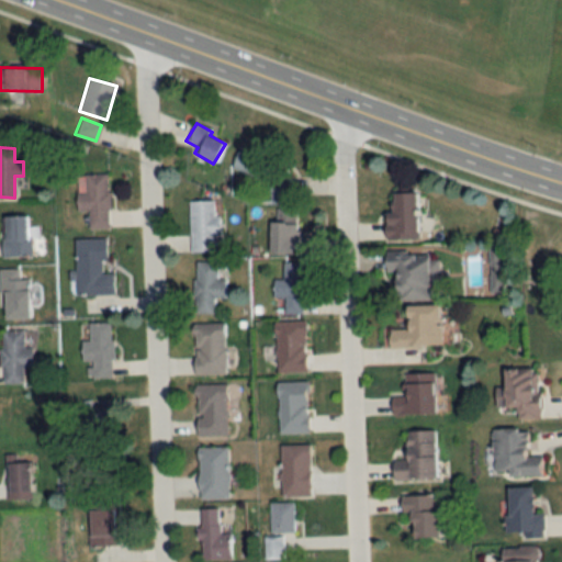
[(232,167),(262,179),(270,159),(239,147),(232,167)]
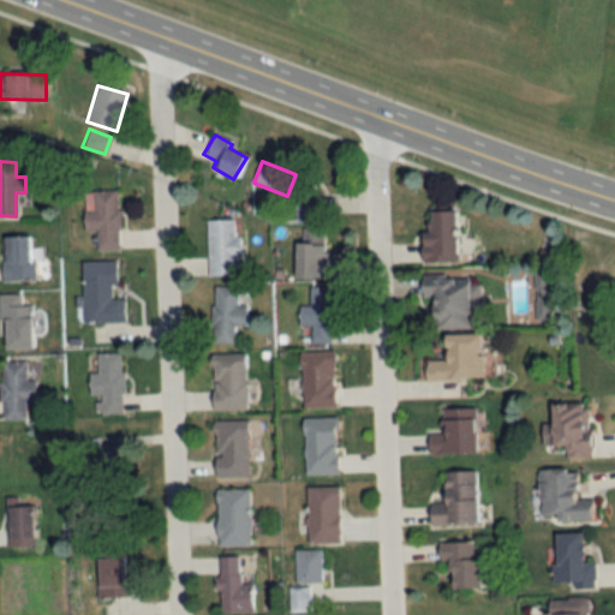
[(118,250),(118,191),(83,191),(84,232),(96,232),(96,250),(118,250)]
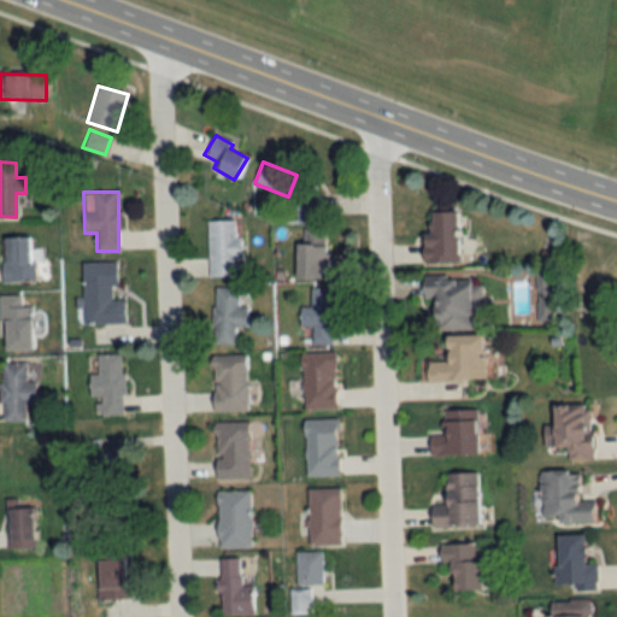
[(297,219),(317,219),(317,198),(297,198),(297,219)]
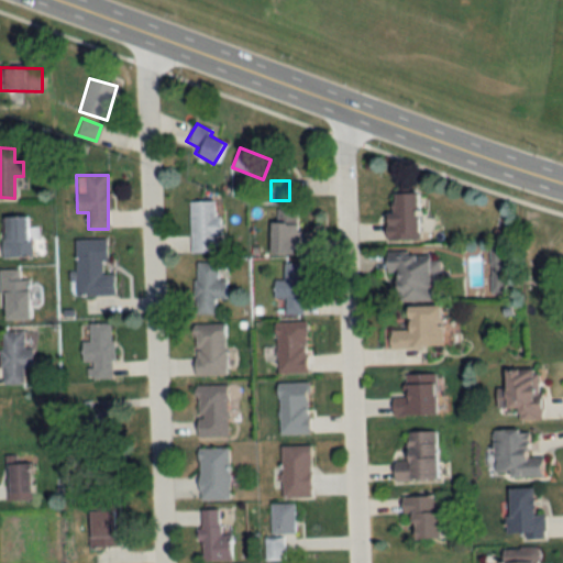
[(417,195),(388,195),(388,241),(417,241),(417,195)]
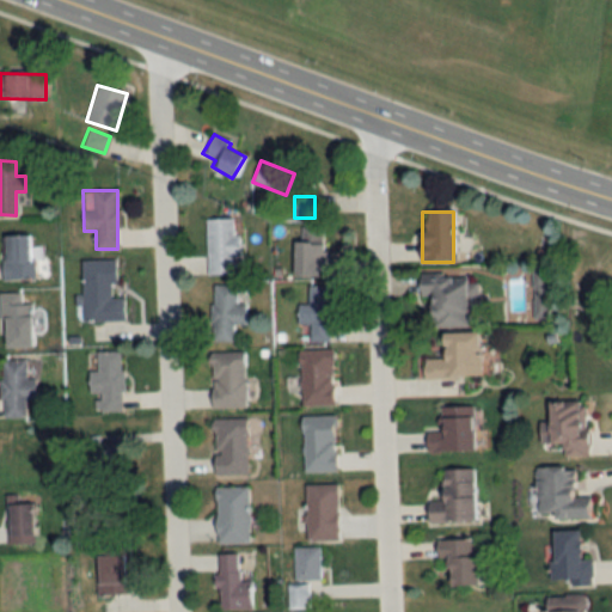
[(233,219),(206,219),(206,275),(238,274),(238,234),(234,234),(233,219)]
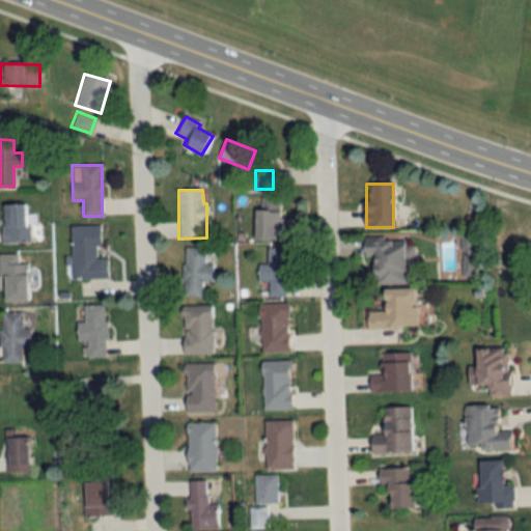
[(255,211),(255,241),(287,241),(287,219),(279,219),(279,198),(259,198),(259,211),(255,211)]
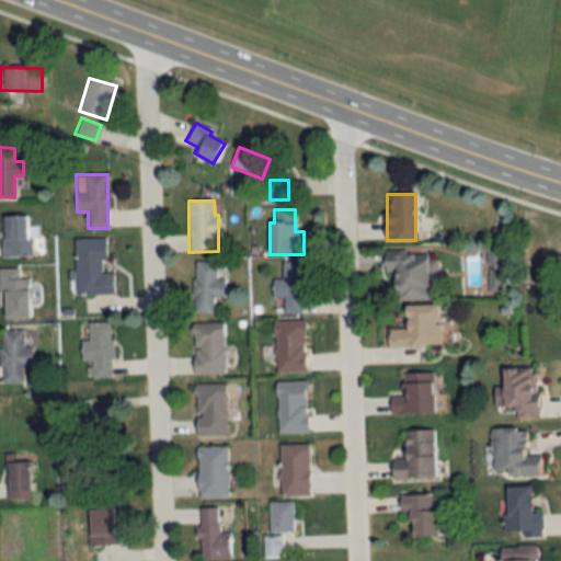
[(2,256),(30,256),(30,216),(2,216),(2,256)]
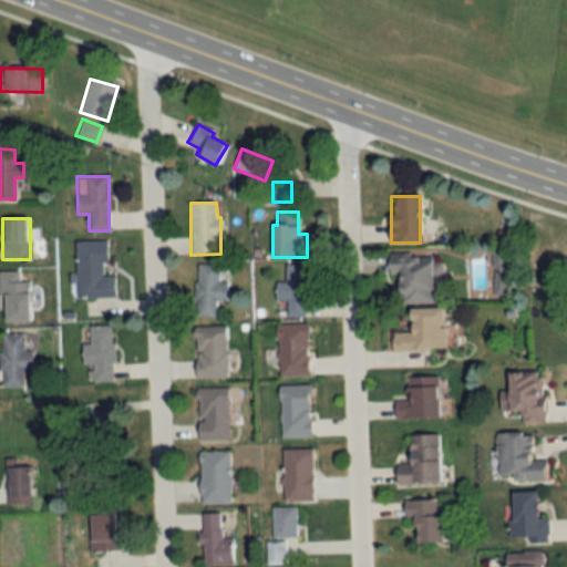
[(76,241),(76,298),(114,298),(114,276),(105,276),(105,241),(76,241)]
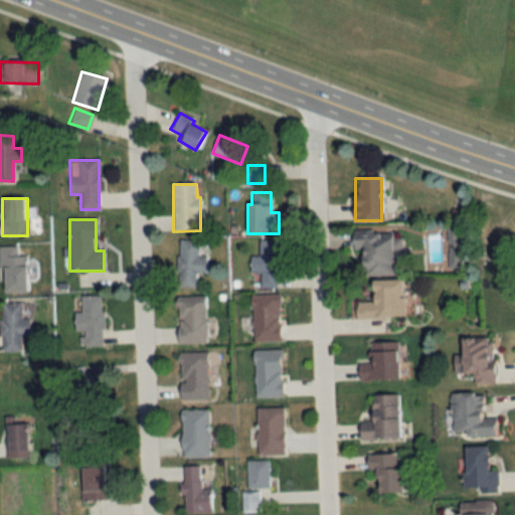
[(393,276),(393,249),(401,249),(401,234),(353,234),(353,249),(362,249),(362,276),(393,276)]
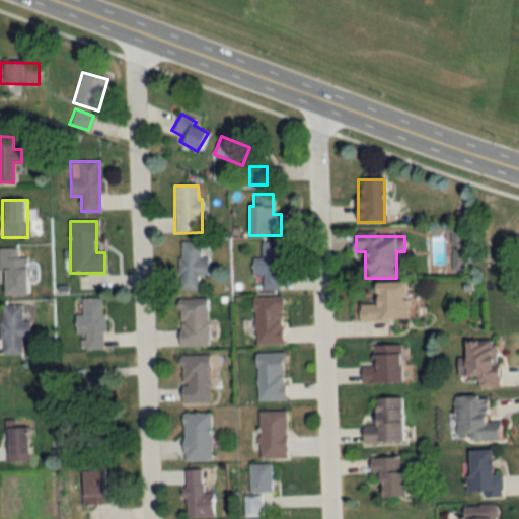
[(209,258),(201,258),(201,242),(179,241),(178,289),(198,290),(199,276),(208,276),(209,258)]
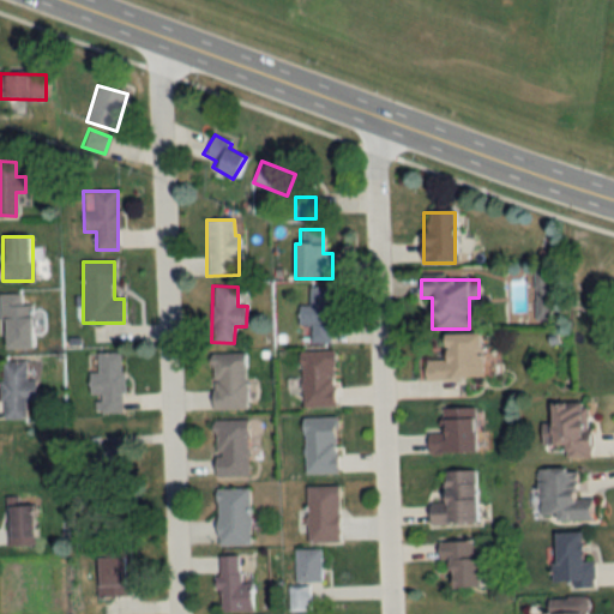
[(299,306),(299,329),(309,329),(311,343),(332,343),(331,288),(308,288),(308,306),(299,306)]
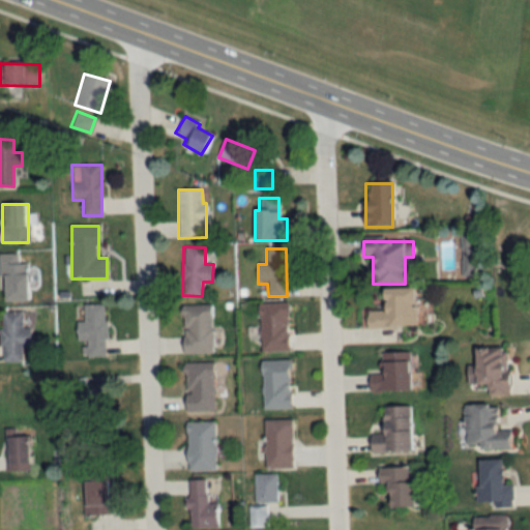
[(27,301),(27,262),(19,262),(19,254),(0,254),(1,301),(27,301)]
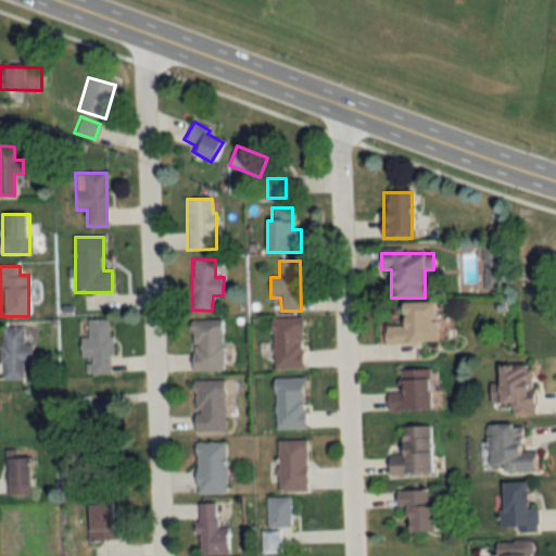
[(436,343),(434,302),(401,303),(402,326),(384,326),(386,344),(436,343)]
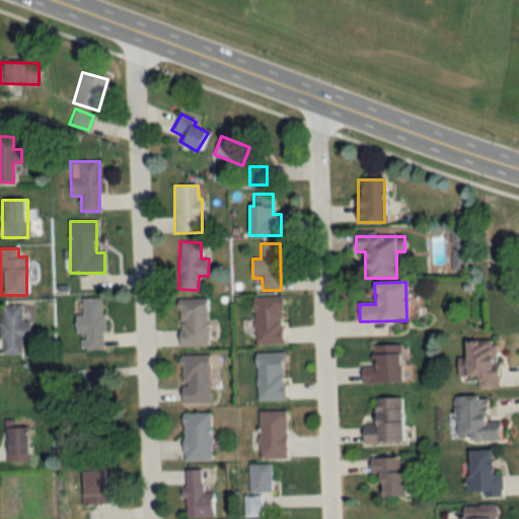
[(254,345),(283,345),(283,297),(254,297),(254,345)]
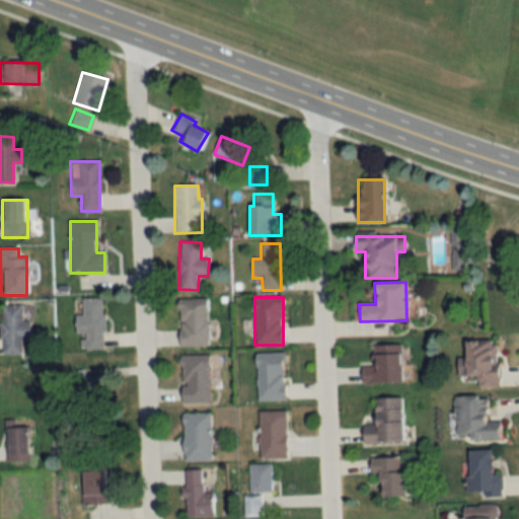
[(103,298),(75,299),(76,335),(83,335),(83,350),(103,349),(103,298)]
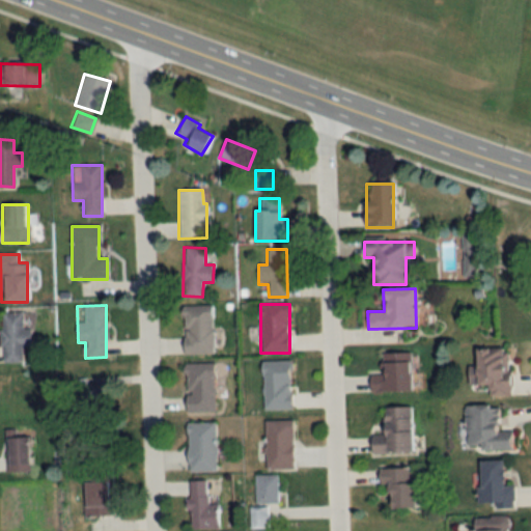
[(213,355),(213,306),(182,306),(182,355),(213,355)]
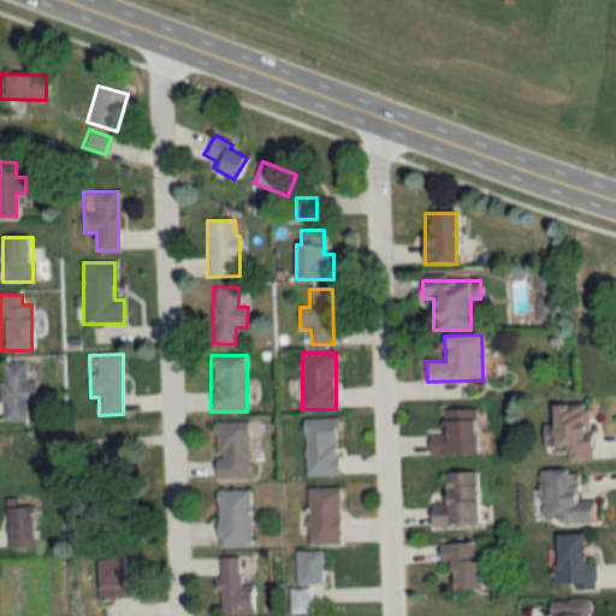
[(35,402),(35,381),(25,381),(25,362),(1,362),(1,420),(25,420),(25,402),(35,402)]
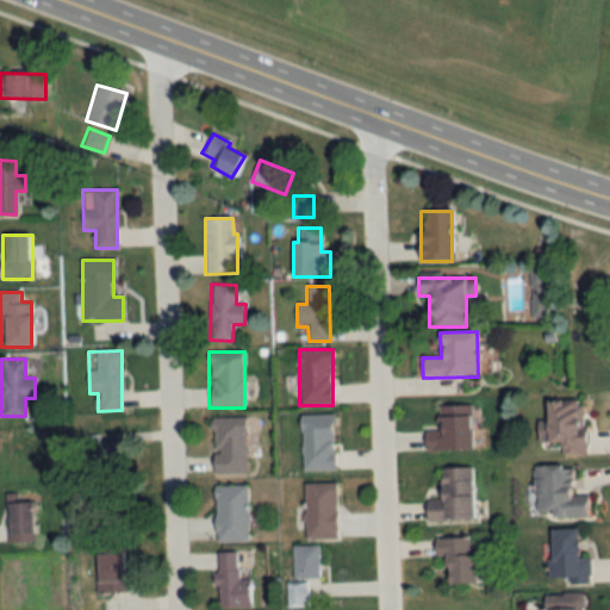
[(560,454),(584,454),(583,400),(545,402),(545,447),(560,447),(560,454)]
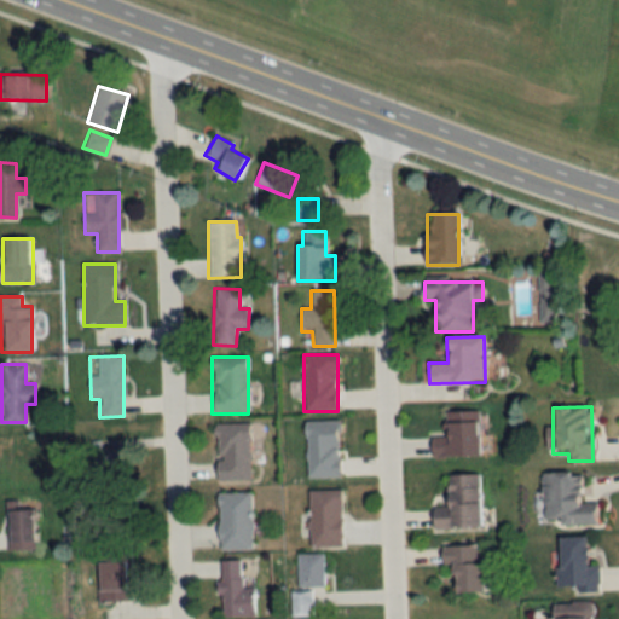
[(478,411),(444,412),(444,432),(431,433),(432,457),(479,456),(478,411)]
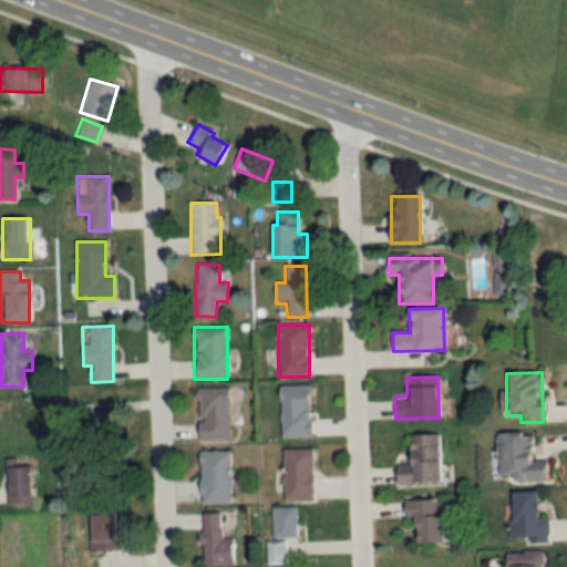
[(280,437),(310,437),(310,385),(280,385),(280,437)]
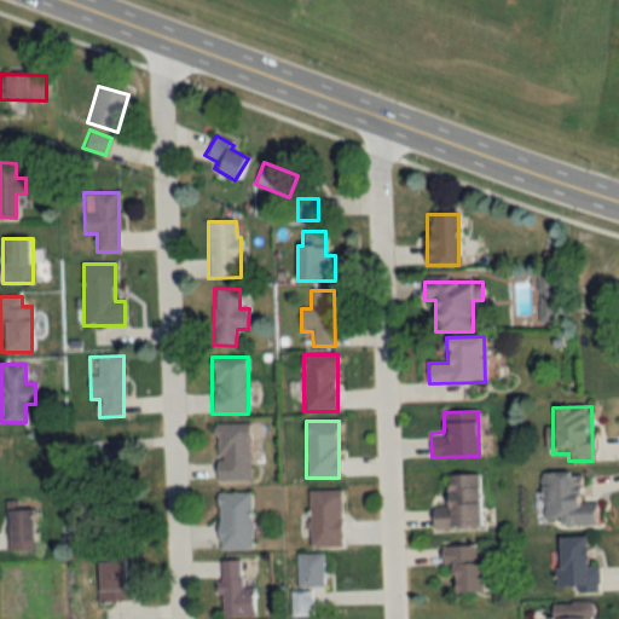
[(217,481),(250,481),(250,423),(217,423),(217,481)]
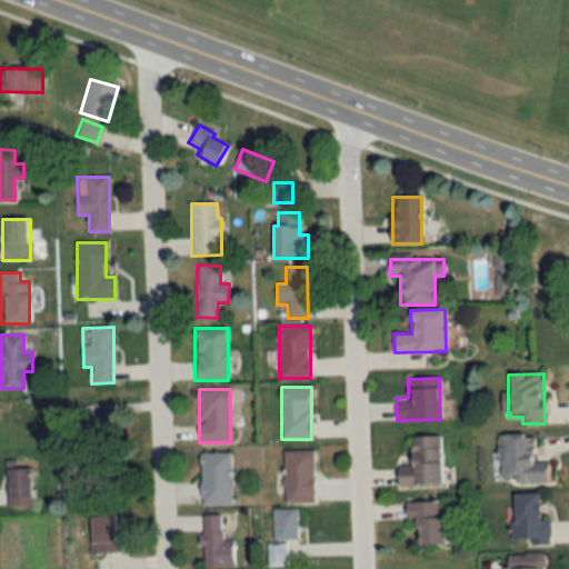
[(108,448),(108,418),(86,418),(86,448),(108,448)]
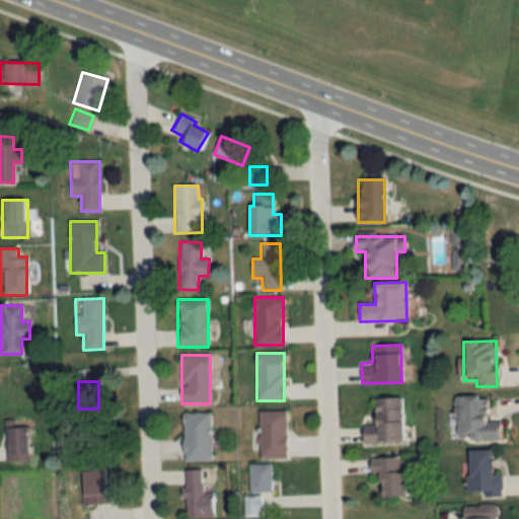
[(454,396),(455,441),(499,440),(498,421),(487,421),(487,396),(454,396)]
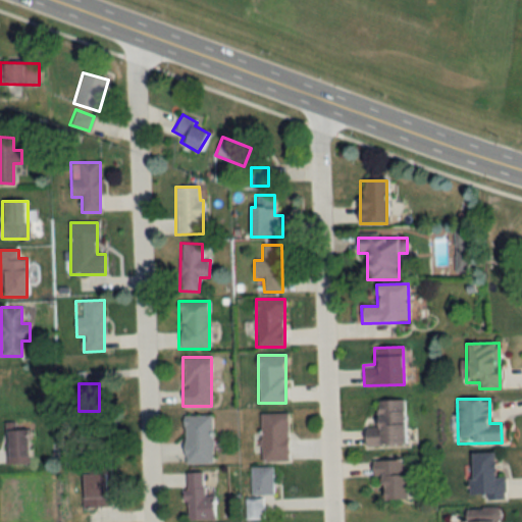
[(404,400),(377,401),(378,426),(365,427),(365,447),(406,446),(404,400)]
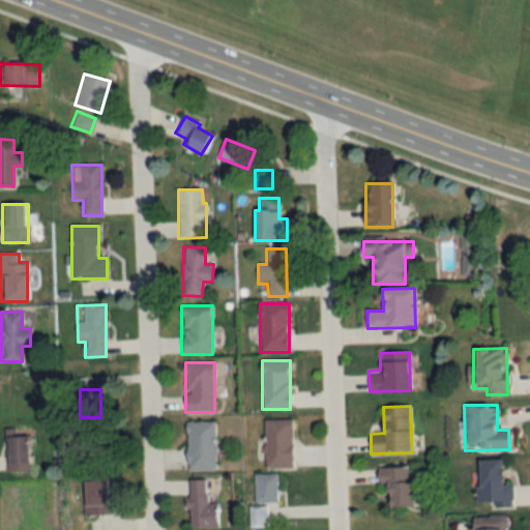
[(292,419),(265,419),(265,468),(292,468),(292,419)]
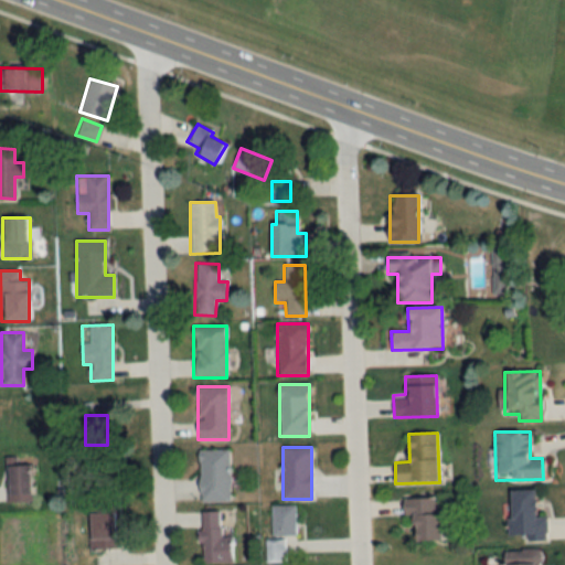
[(200,449),(200,502),(230,502),(230,449),(200,449)]
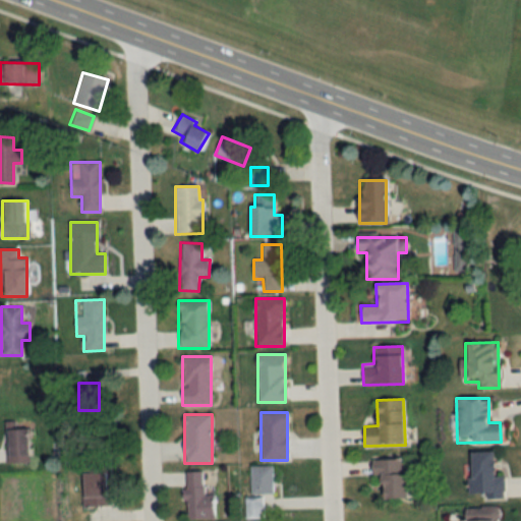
[(34,462),(34,427),(7,427),(7,462),(34,462)]
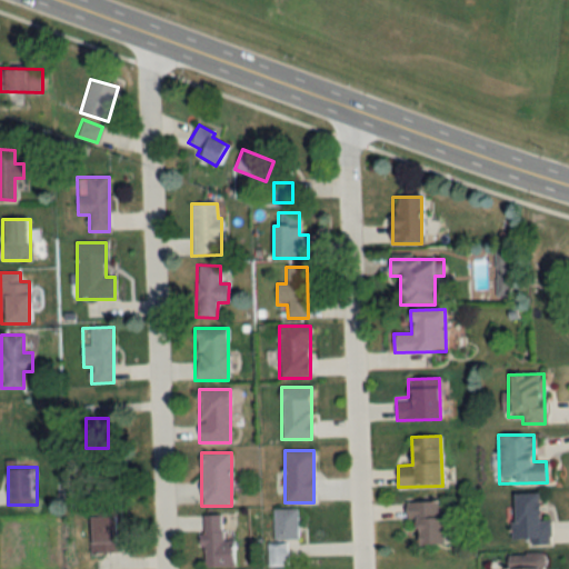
[(539,495),(513,493),(512,542),(549,543),(550,520),(538,520),(539,495)]
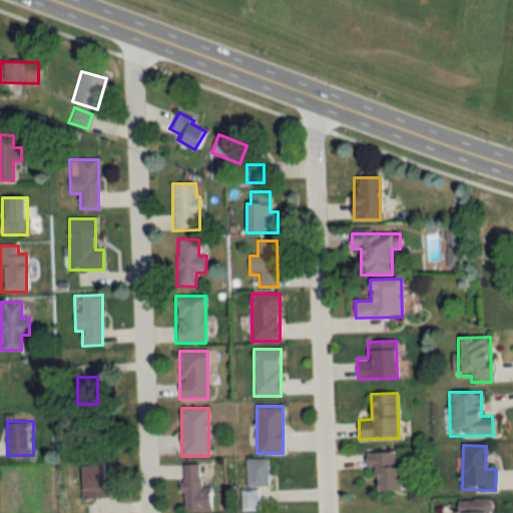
[(400,452),(366,453),(367,472),(375,472),(376,492),(402,492),(400,452)]
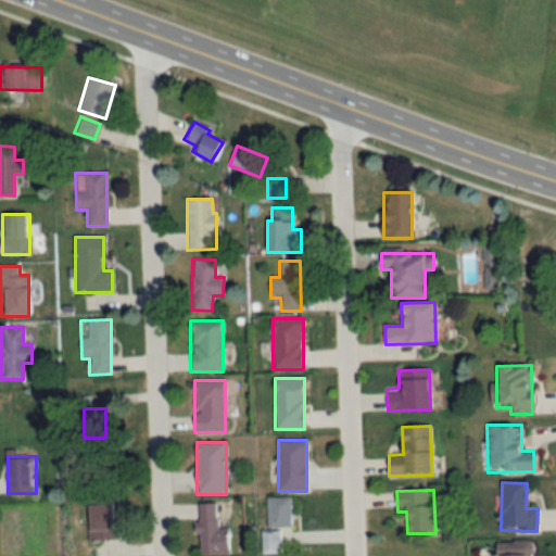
[(88,541),(118,541),(118,497),(88,497),(88,541)]
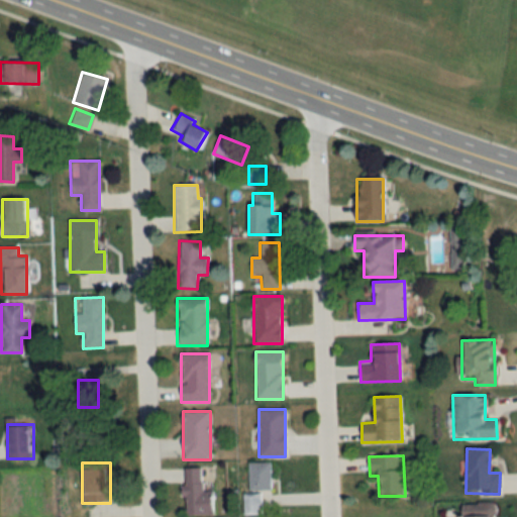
[(271,490),(271,462),(248,462),(248,494),(243,494),(243,516),(260,516),(260,490),(271,490)]
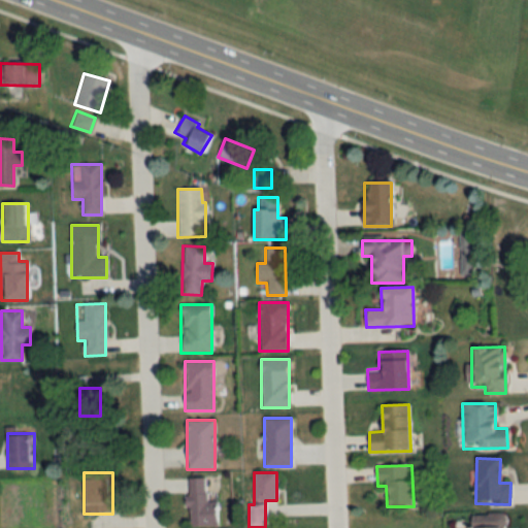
[(205,479),(188,479),(188,527),(217,527),(217,502),(205,502),(205,479)]
